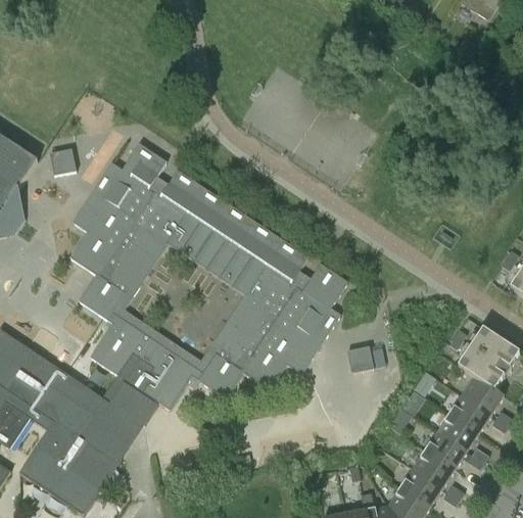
[(461,0),(488,18),(501,0),(461,0)]
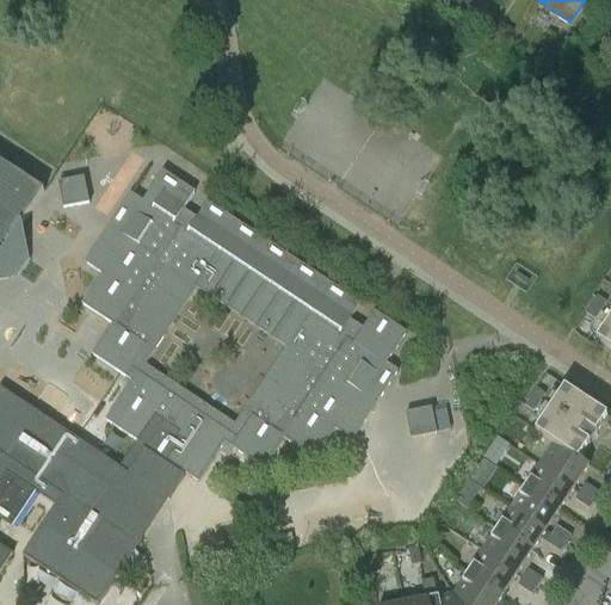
[(501,18),(494,29),(494,30),(510,41),(517,29),(501,18)]
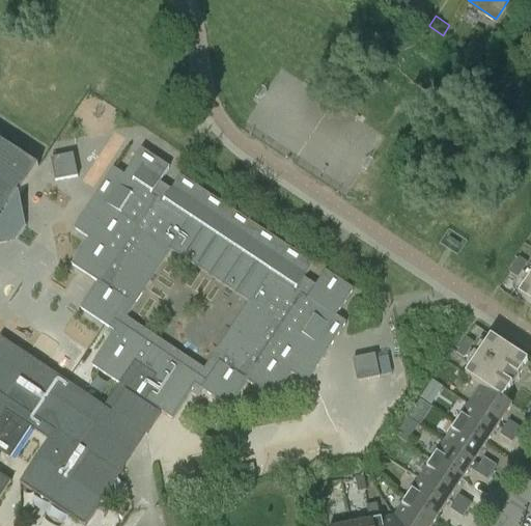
[(473,38),(466,51),(477,58),(485,46),(473,38)]
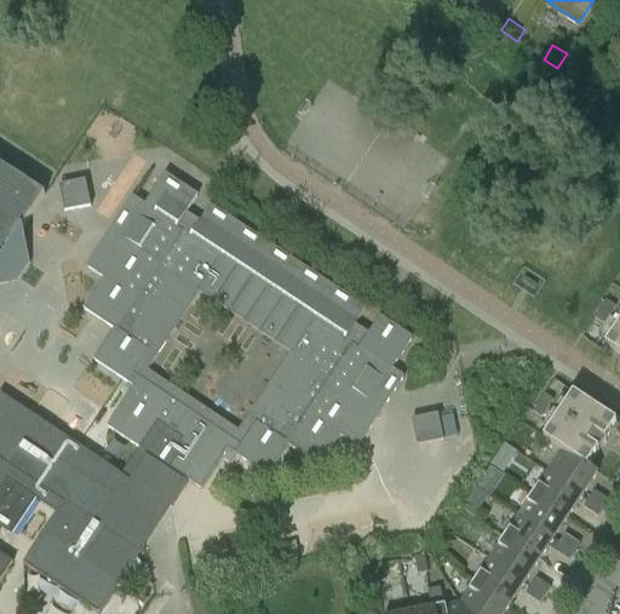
[(0,280),(9,279),(28,250),(22,224),(45,190),(0,160),(0,280)]
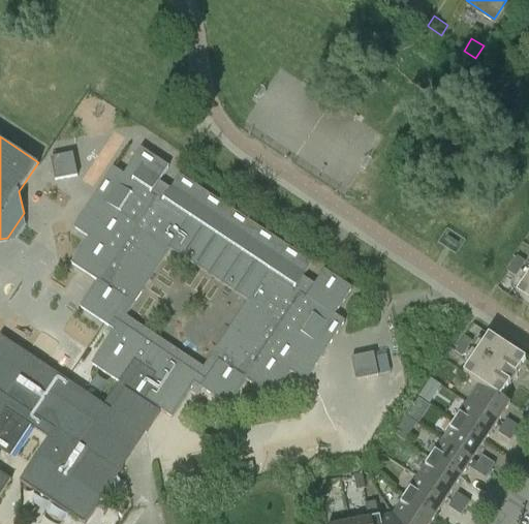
[(98,278),(81,305),(115,328),(92,362),(119,379),(159,406),(172,414),(194,380),(228,403),(246,376),(272,394),(289,368),(305,378),(321,352),(316,349),(320,344),(325,347),(344,319),(334,312),(351,286),(323,268),(314,282),(303,274),(312,259),(180,172),(170,186),(158,178),(167,164),(141,146),(123,173),(113,165),(94,193),(99,196),(95,203),(90,199),(73,224),(89,235),(71,260),(98,278)]
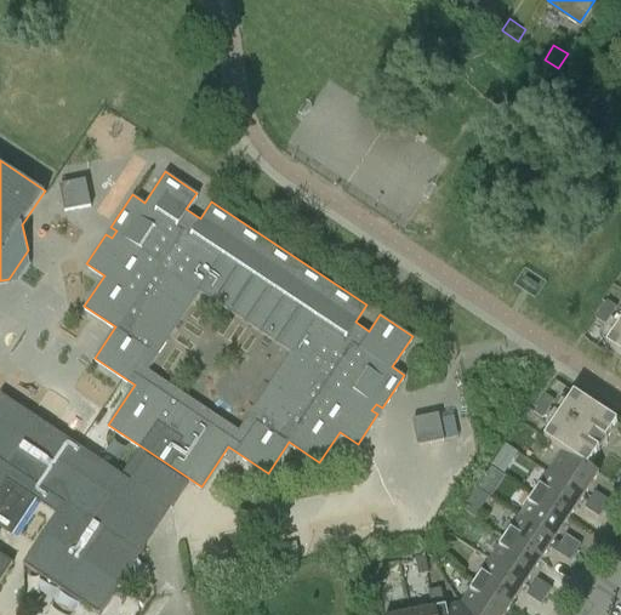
[(85,176),(58,182),(64,208),(91,203),(85,176)]
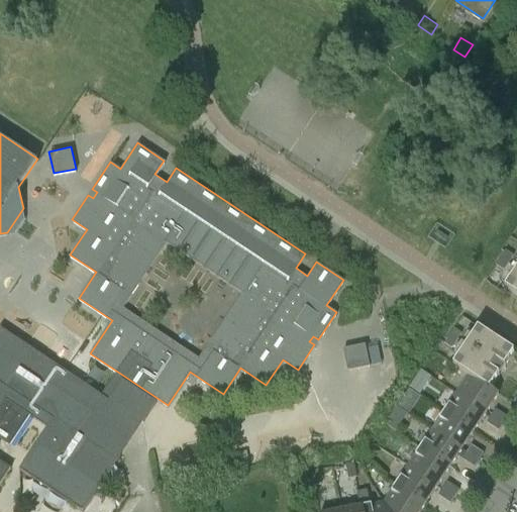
[(505,247),(496,262),(503,267),(513,252),(505,247)]
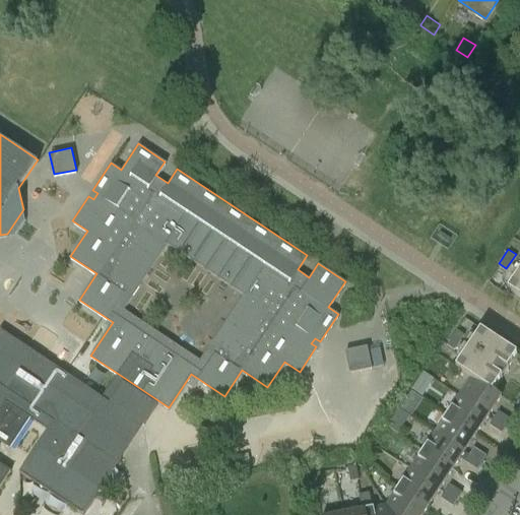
[(519,294),(519,266),(508,286),(519,294)]
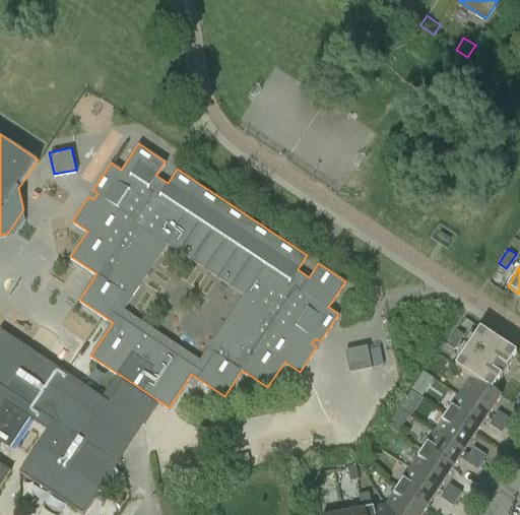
[(0,405),(5,398),(30,415),(48,427),(19,469),(20,470),(31,477),(35,472),(71,497),(68,502),(83,512),(96,493),(91,489),(109,463),(114,467),(122,455),(120,447),(122,443),(138,419),(143,422),(157,401),(155,400),(156,399),(117,373),(102,394),(99,392),(87,385),(84,389),(84,390),(63,376),(61,368),(47,358),(44,363),(34,357),(14,343),(17,338),(5,330),(0,327),(0,326),(0,405)]
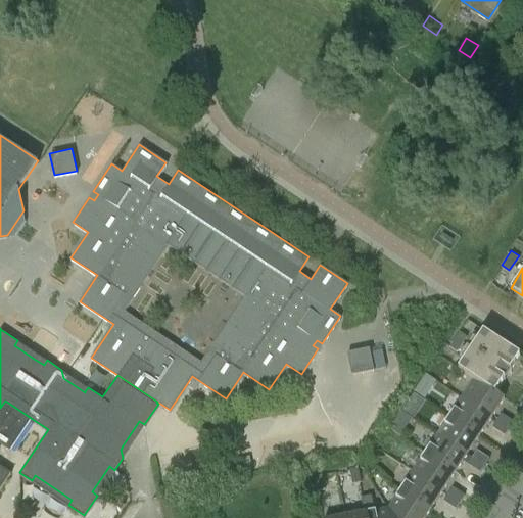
[(458,367),(473,377),(474,376),(494,390),(495,389),(520,352),(483,328),(458,367)]
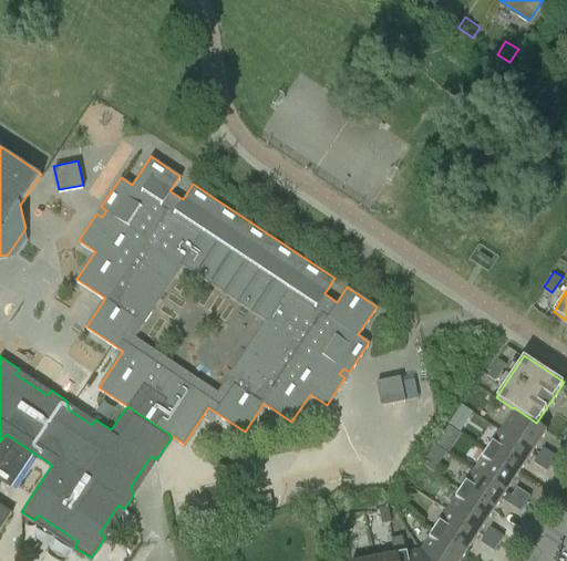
[(497,356),(487,372),(495,377),(506,362),(497,356)]
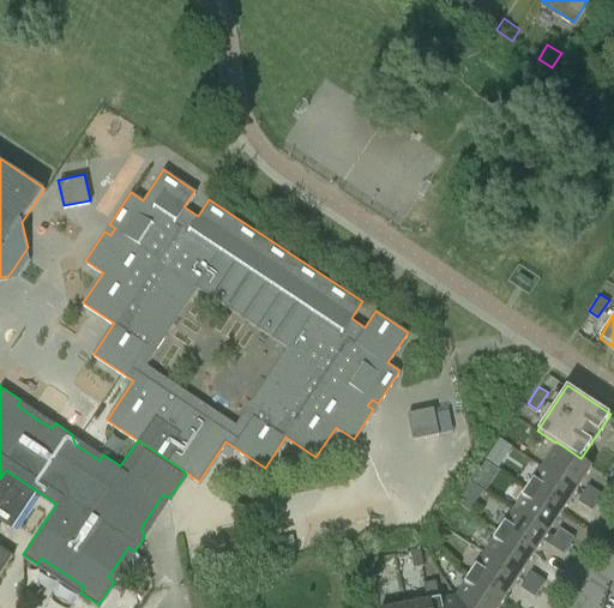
[(433,405),(408,411),(413,437),(439,432),(433,405)]
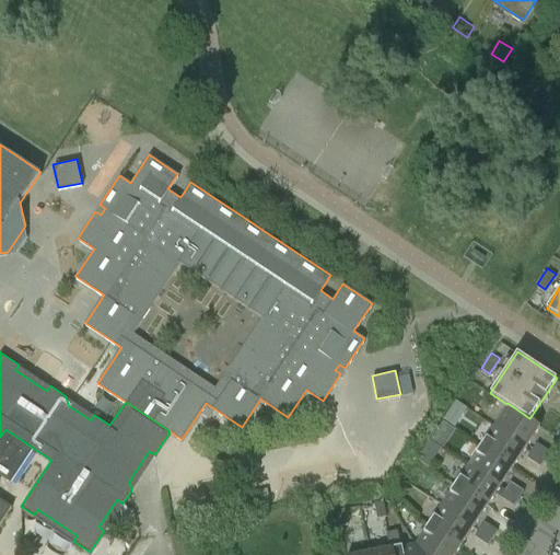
[(539,424),(531,417),(529,418),(508,403),(506,404),(494,423),(526,444),(539,424)]
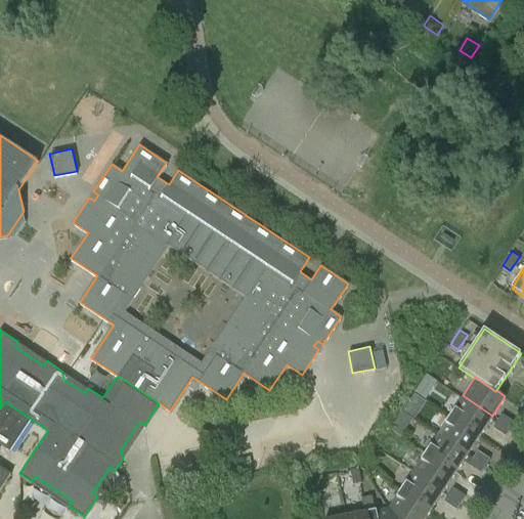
[(480,433),(492,416),(463,395),(450,414),(480,433)]
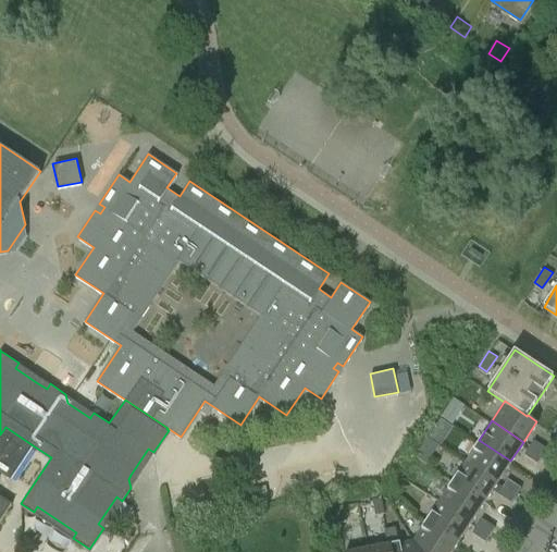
[(0,519),(12,502),(0,494),(0,475),(2,473),(11,478),(33,445),(5,427),(0,434),(0,519)]
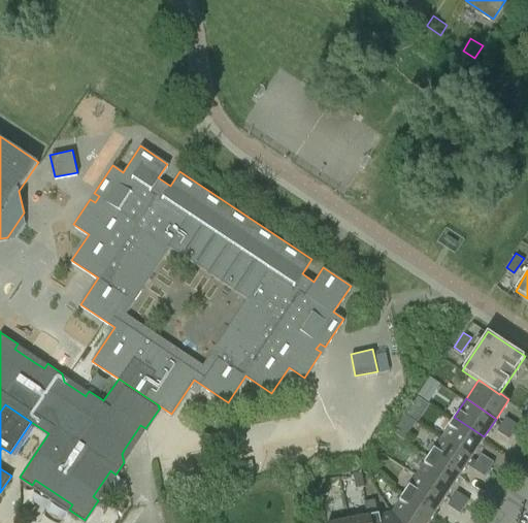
[(501,422),(514,430),(518,423),(505,415),(501,422)]
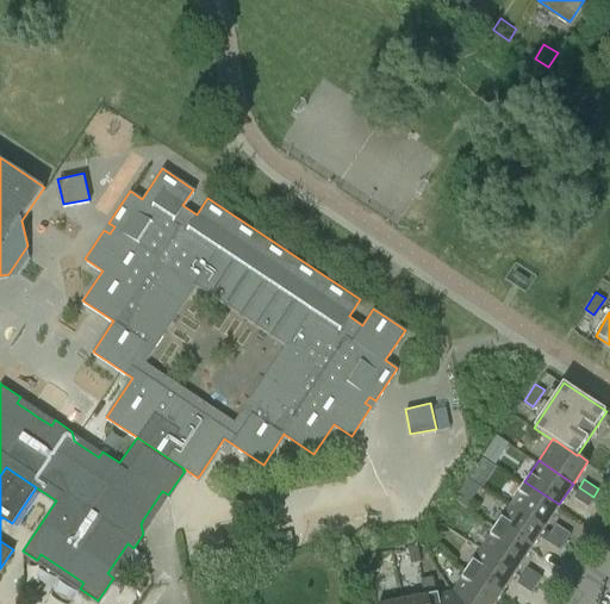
[(524,481),(510,503),(545,525),(559,504),(524,481)]
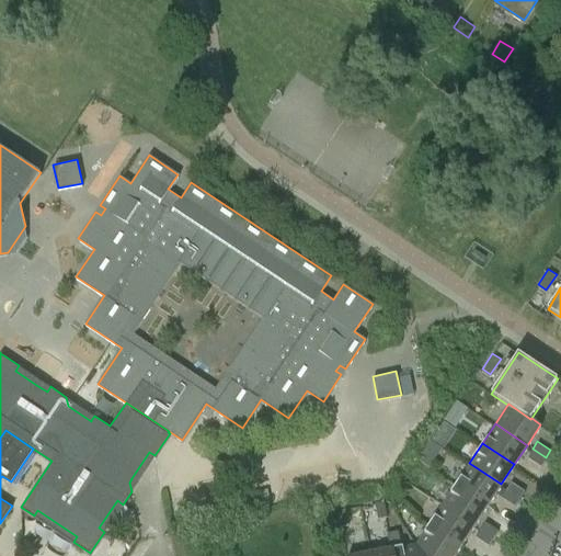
[(540,464),(546,457),(533,449),(527,455),(540,464)]
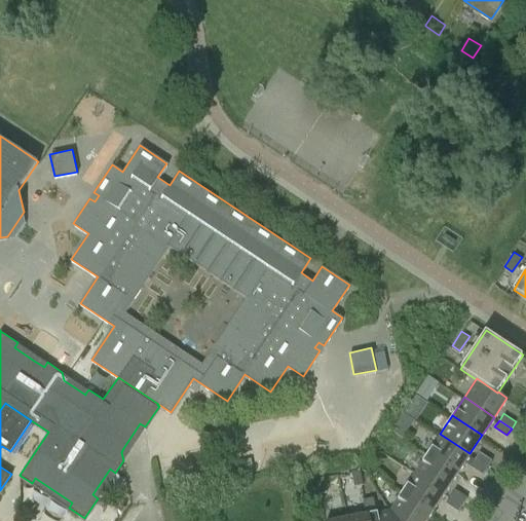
[(457,472),(470,453),(440,434),(427,452),(457,472)]
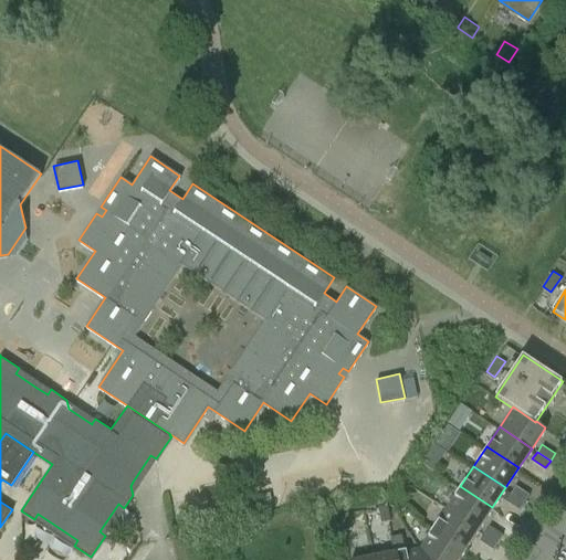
[(515,484),(511,492),(524,500),(528,493),(515,484)]
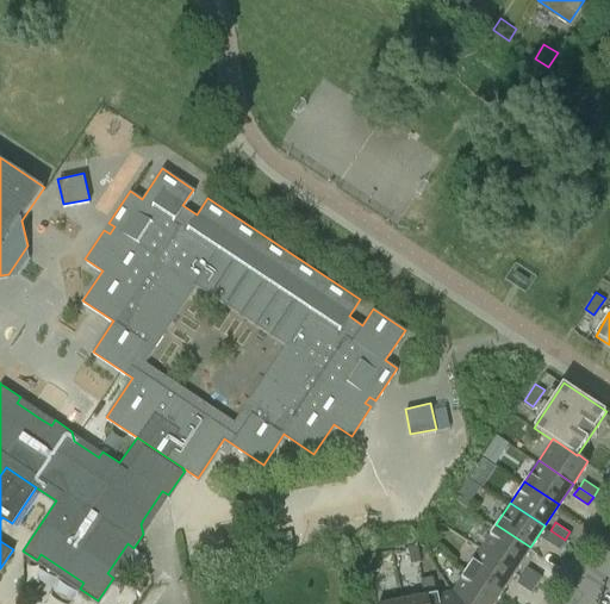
[(516,568),(530,547),(496,524),(481,546),(516,568)]
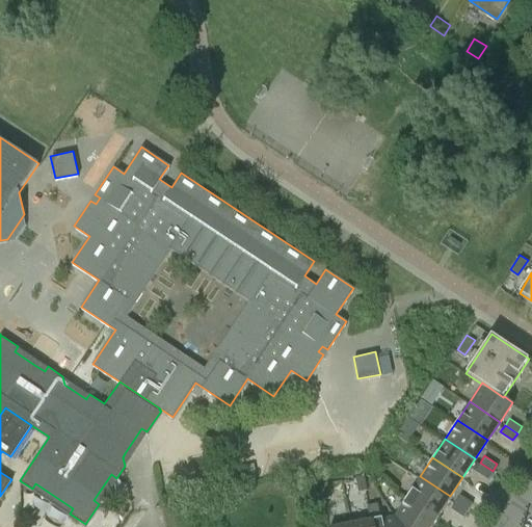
[(254,462),(238,465),(240,477),(257,474),(254,462)]
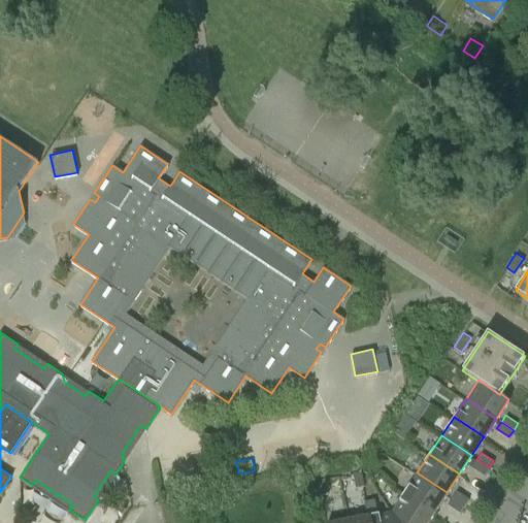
[(484,474),(489,467),(476,459),(472,465),(484,474)]
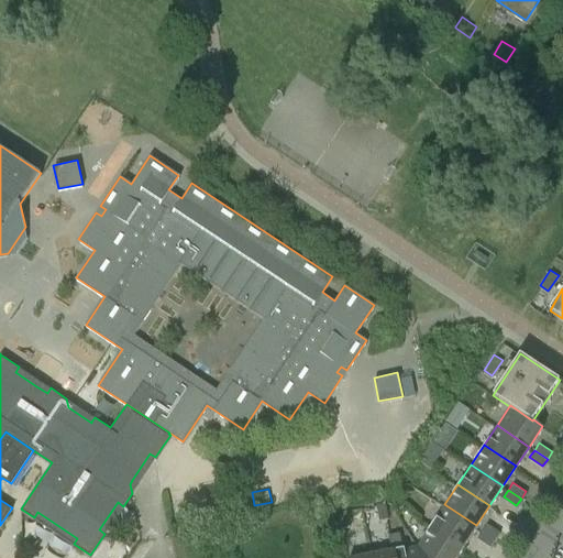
[(388,516),(385,501),(376,503),(379,518),(388,516)]
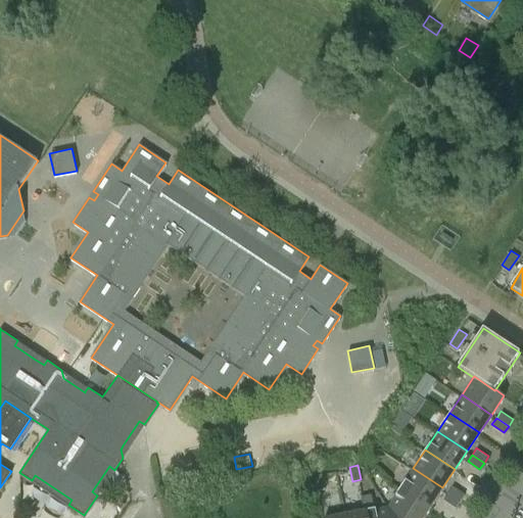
[(413,468),(400,486),(430,506),(442,487),(413,468)]
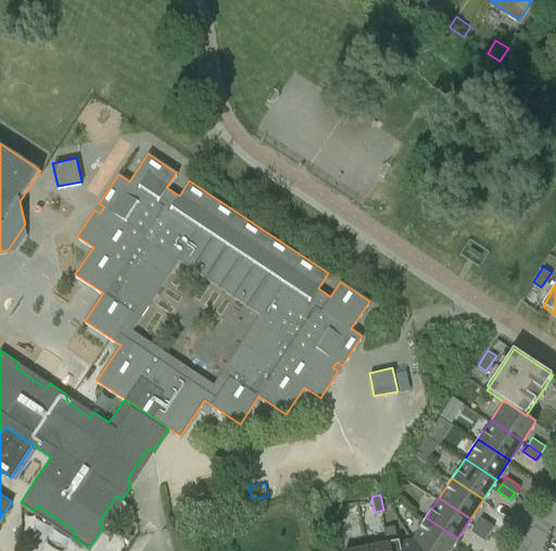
[(333,504),(336,520),(345,517),(342,502),(333,504)]
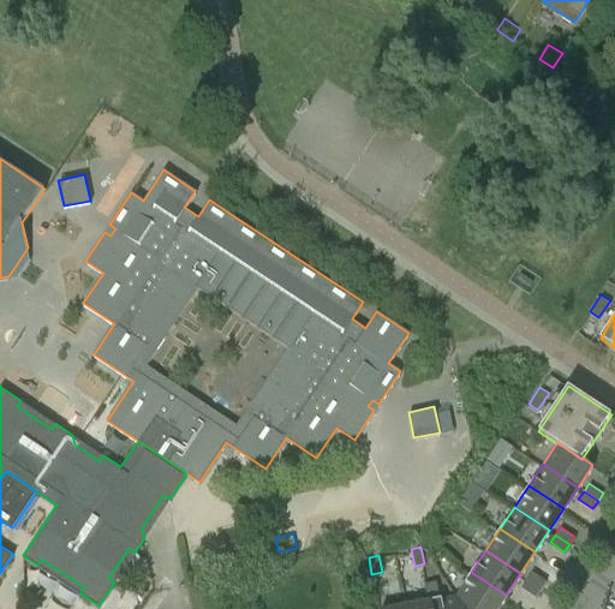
[(531,569),(526,578),(541,587),(545,579),(531,569)]
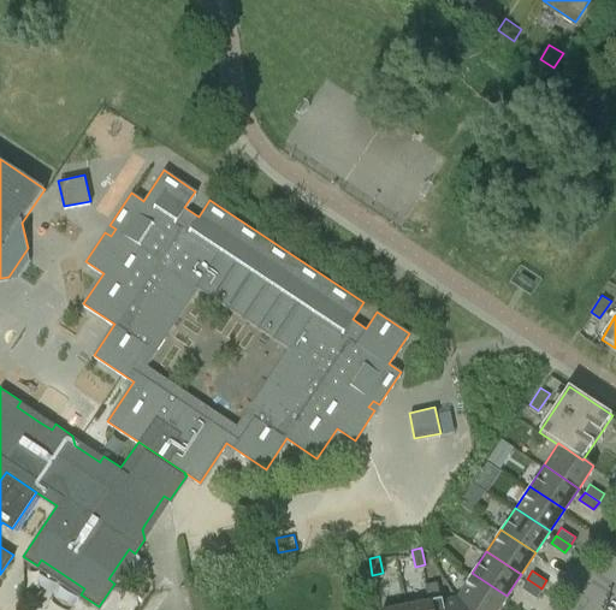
[(480,609),(497,609),(507,596),(472,573),(457,594),(480,609)]
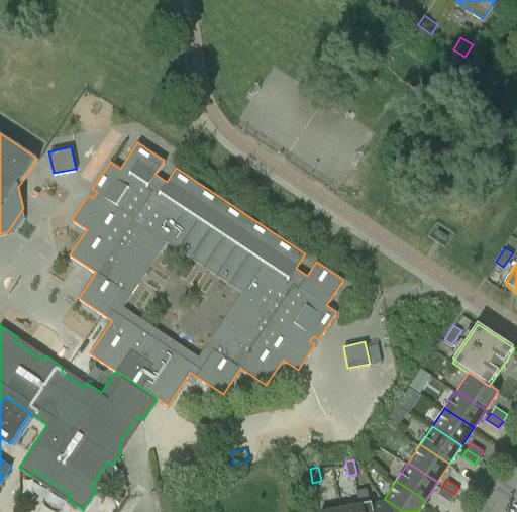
[(449,500),(454,494),(442,486),(438,492),(449,500)]
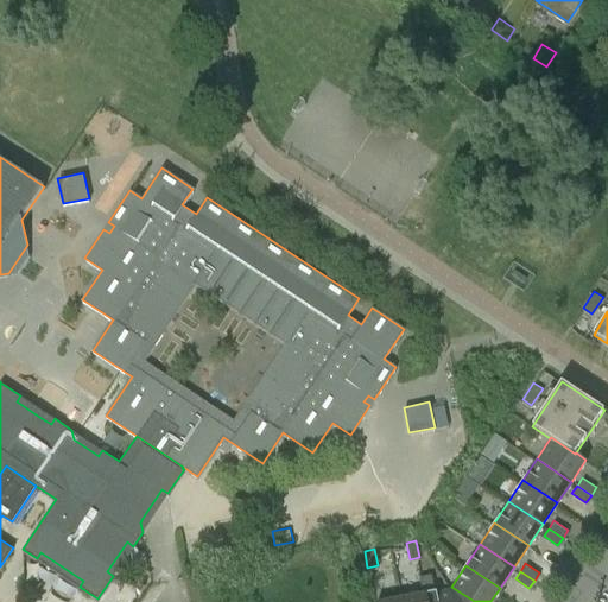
[(425,591),(426,601),(474,601),(451,587),(435,590),(431,572),(419,575),(423,593),(425,591)]
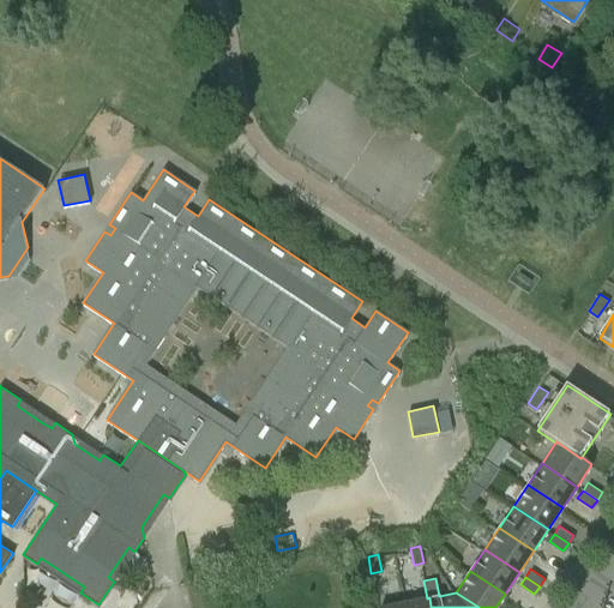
[(405,607),(431,607),(429,597),(427,599),(404,603),(405,607)]
